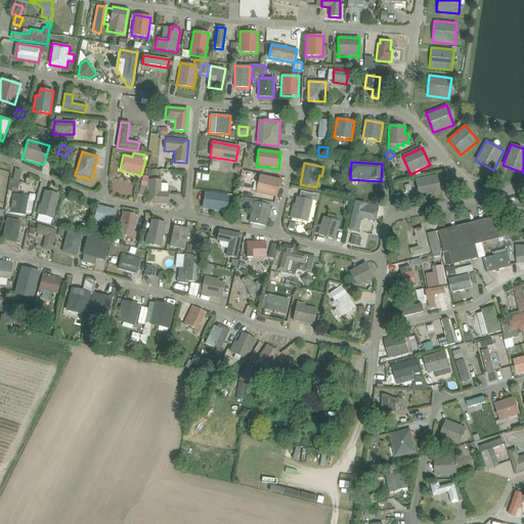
[(259,175),(255,192),(276,198),(280,179),(259,175)]
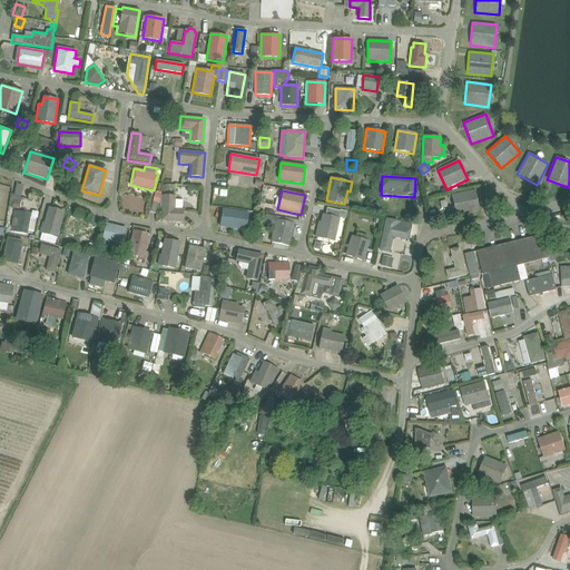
[(451,195),(454,213),(462,210),(463,215),(480,210),(475,190),(451,195)]
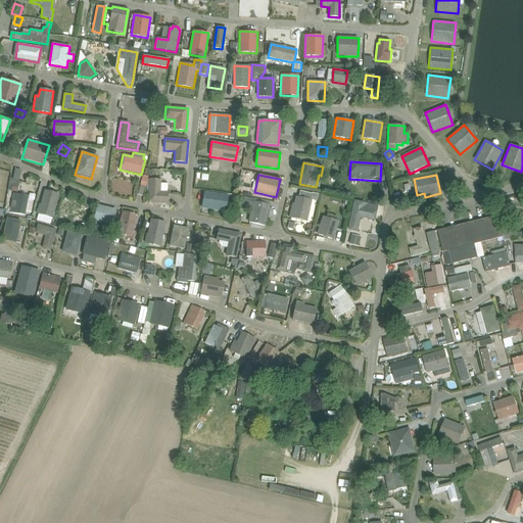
[(148,203),(168,204),(169,192),(160,192),(161,180),(149,179),(148,203)]
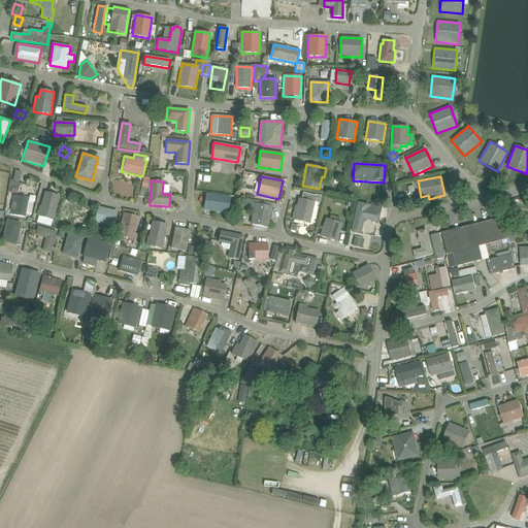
[(350,189),(342,192),(344,199),(353,196),(350,189)]
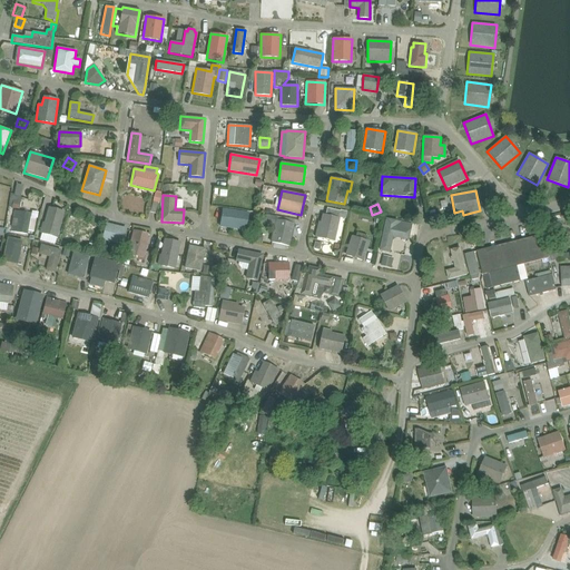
[(43,223),(42,222),(39,233),(57,238),(65,212),(48,207),(43,223)]
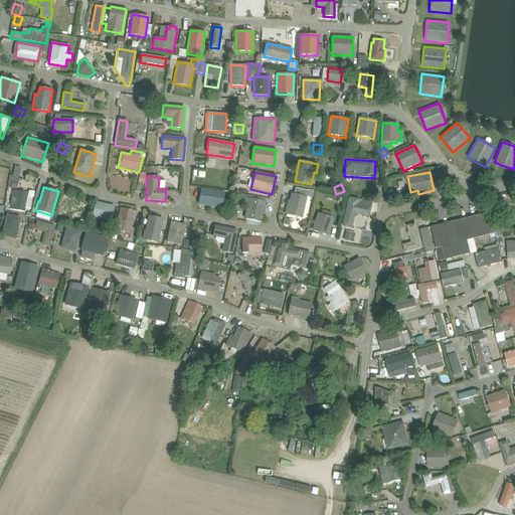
[(285,214),(302,218),(307,197),(312,198),(313,191),(308,190),(308,191),(296,188),(294,194),(291,194),(290,201),(288,200),(285,214)]
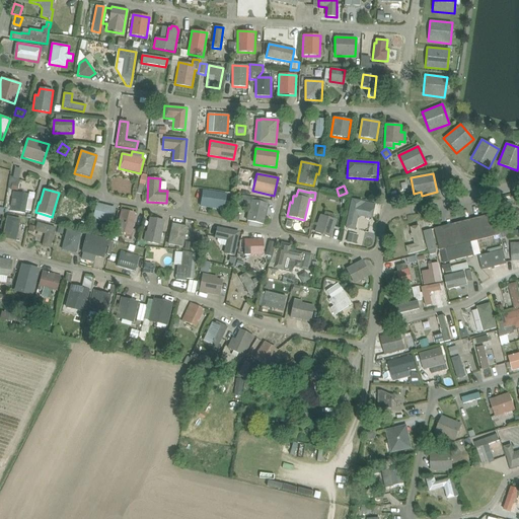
[(27,197),(28,195),(13,192),(10,211),(24,214),(26,203),(32,204),(33,198),(27,197)]
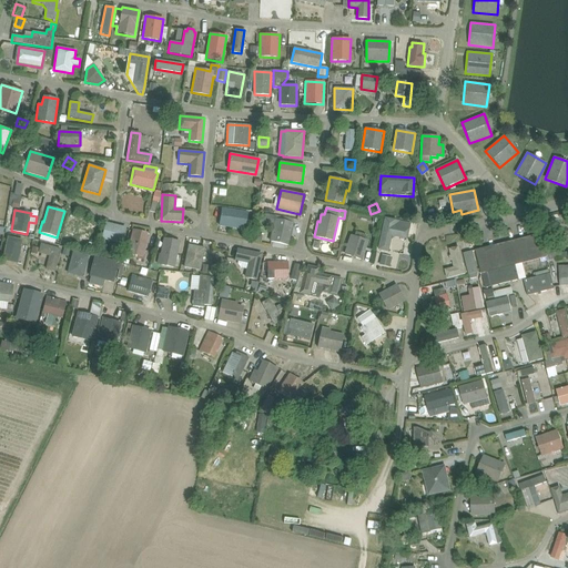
[(222,210),(220,226),(246,230),(249,214),(222,210)]
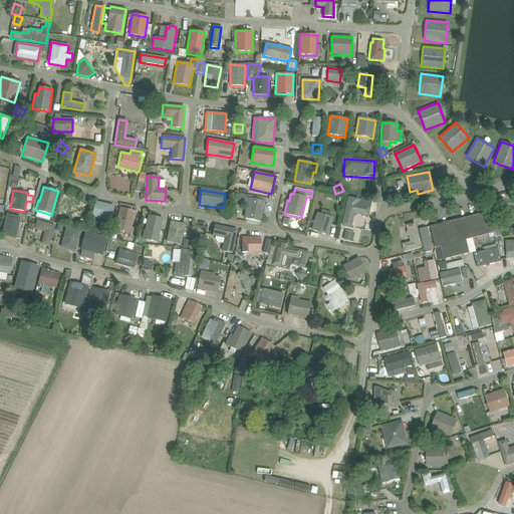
[(244,219),(261,223),(266,202),(264,202),(265,198),(250,195),(249,198),(244,219)]
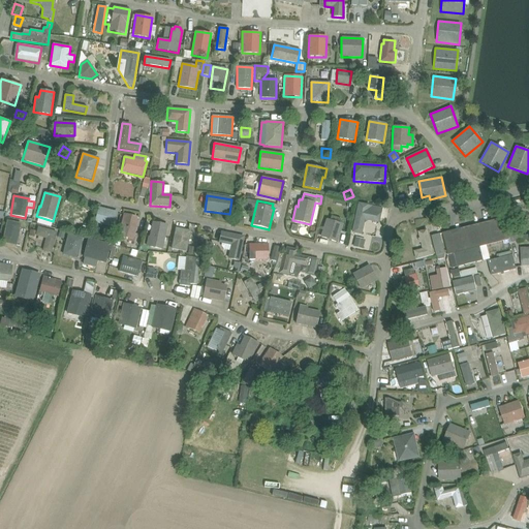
[(365,220),(379,223),(382,209),(359,203),(351,232),(361,235),(365,220)]
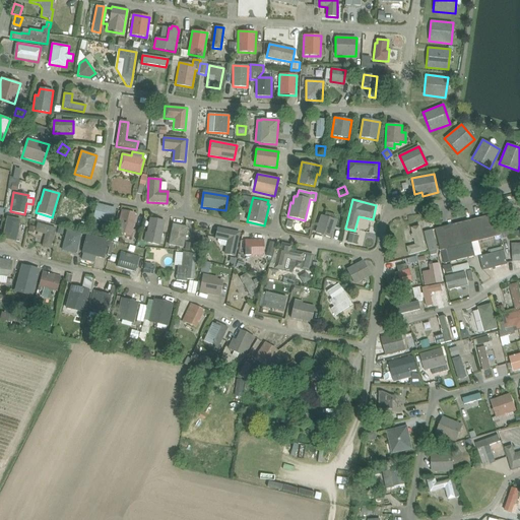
[(96,203),(92,219),(112,223),(116,208),(96,203)]
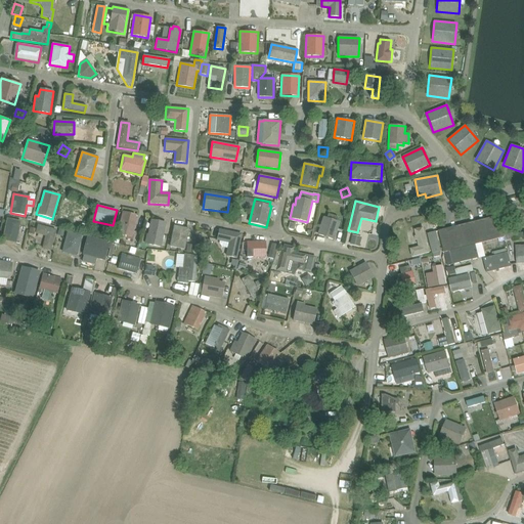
[(117,234),(132,238),(137,218),(135,218),(136,215),(123,212),(117,234)]
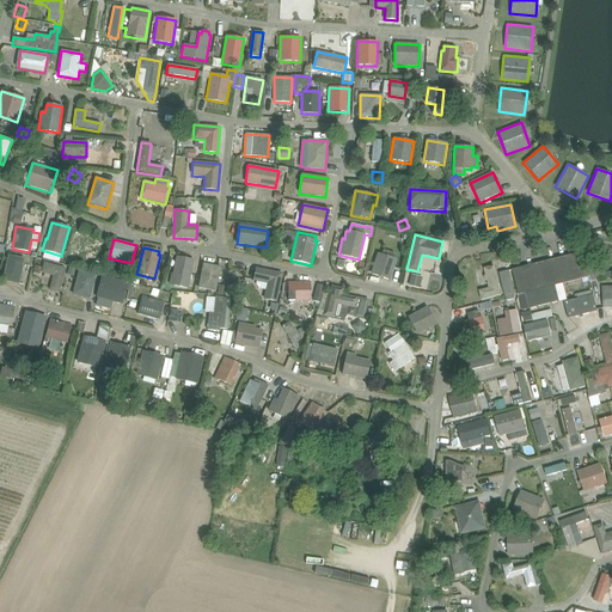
[(371,274),(390,281),(397,259),(378,254),(371,274)]
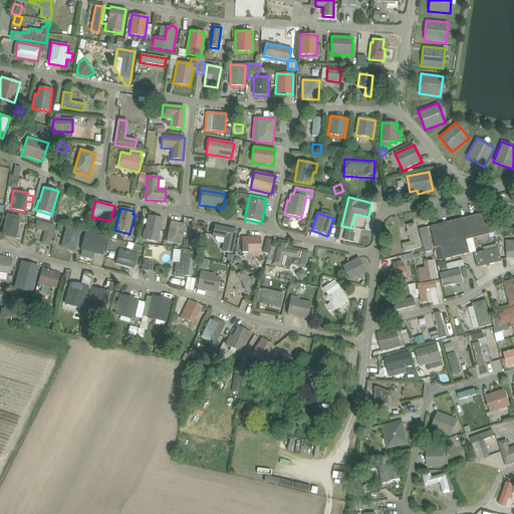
[(437,248),(441,246),(445,260),(470,253),(466,240),(495,233),(490,213),(431,227),(437,248)]
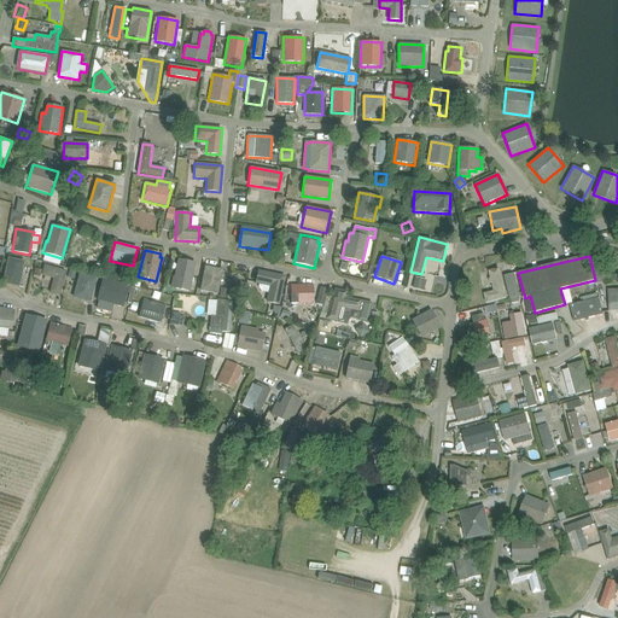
[(3,284),(18,287),(24,261),(7,258),(3,284)]
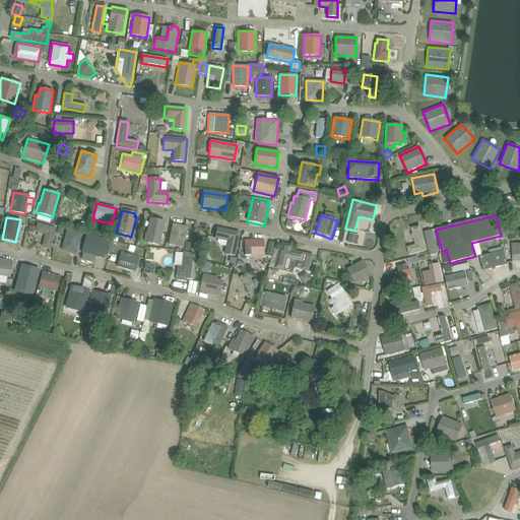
[(143,242),(159,246),(165,220),(150,217),(147,233),(145,233),(143,242)]
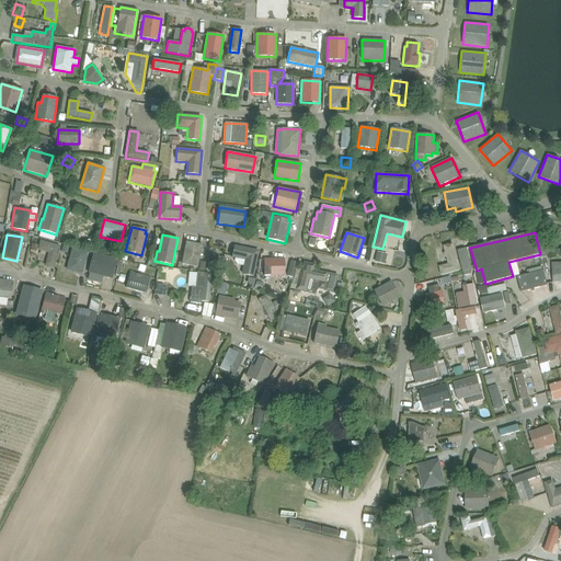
[(45,266),(55,268),(60,245),(52,243),(52,241),(45,239),(45,242),(39,241),(38,245),(37,250),(48,253),(45,266)]
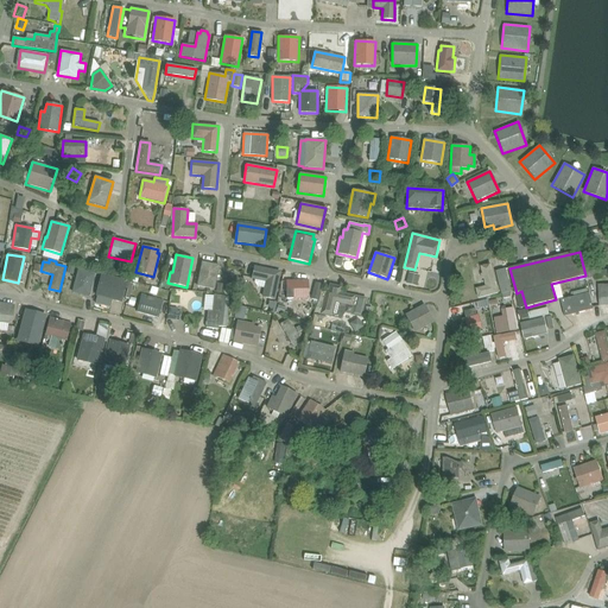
[(197,286),(214,290),(220,265),(202,261),(197,286)]
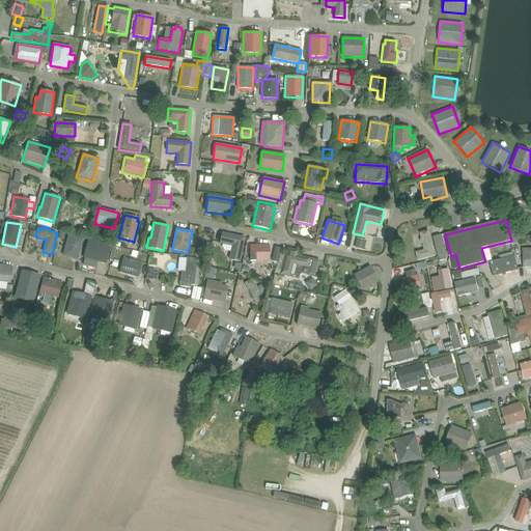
[(435,256),(428,230),(420,233),(424,250),(416,252),(418,261),(435,256)]
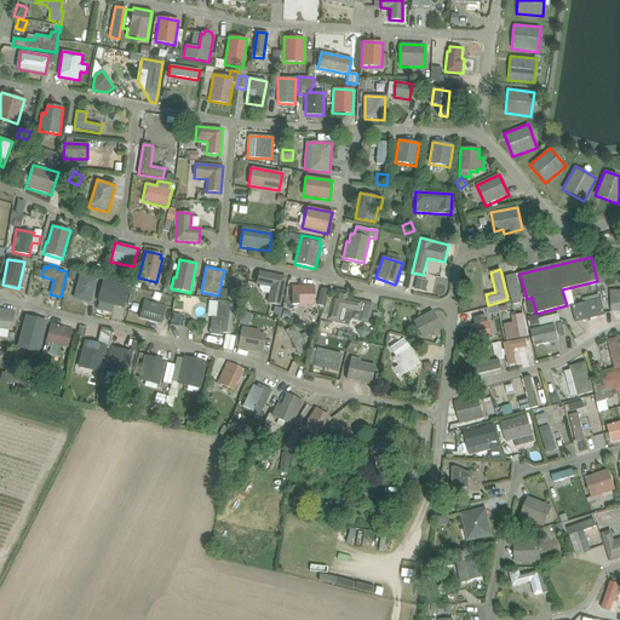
[(262,292),(269,294),(268,304),(280,306),(286,277),(259,271),(256,285),(259,286),(259,288),(262,292)]
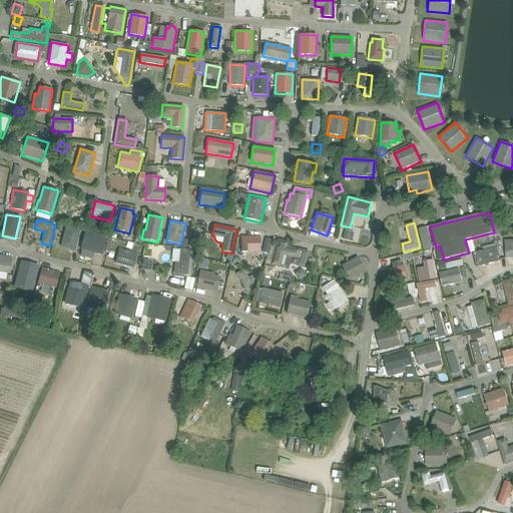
[(60,246),(74,250),(80,230),(66,227),(60,246)]
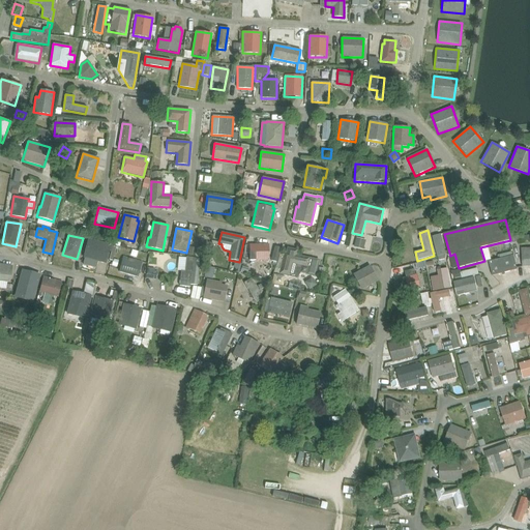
[(432,237),(437,256),(445,254),(441,235),(432,237)]
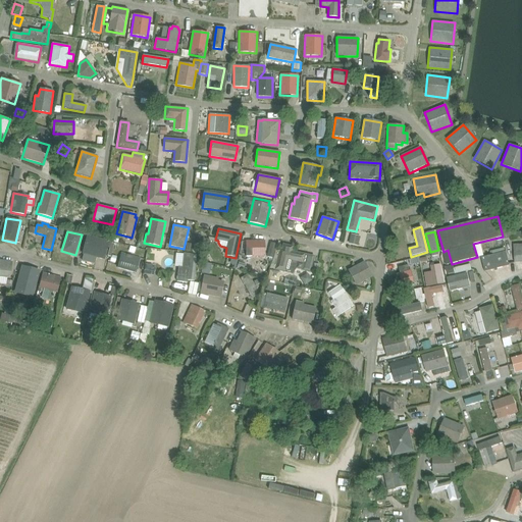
[(351,235),(348,244),(358,246),(360,237),(351,235)]
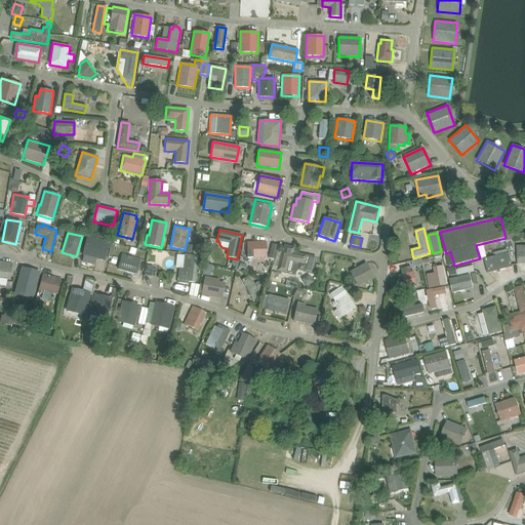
[(87,237),(82,256),(83,256),(82,263),(95,266),(96,259),(102,260),(105,252),(108,252),(109,248),(110,244),(111,242),(87,237)]
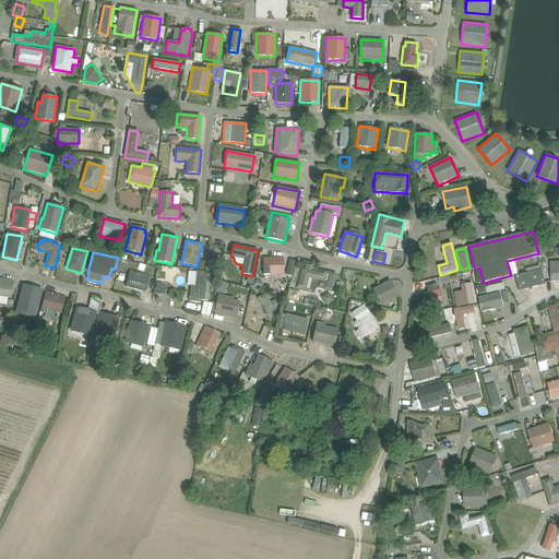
[(263,259),(263,275),(284,274),(284,258),(263,259)]
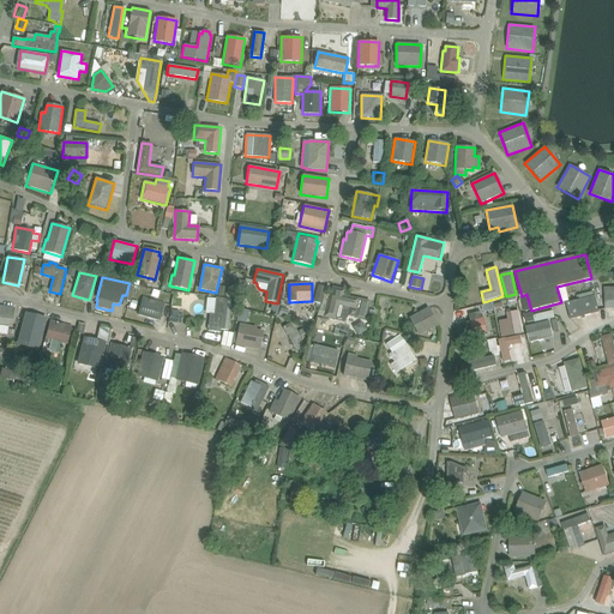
[(314,302),(321,304),(326,288),(318,286),(314,302)]
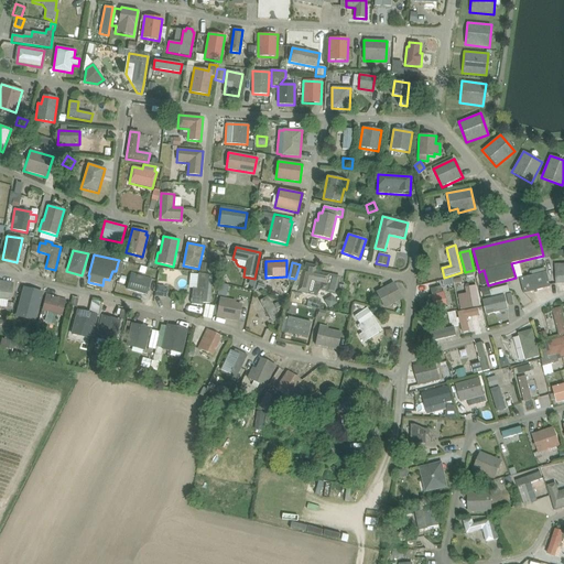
[(296,292),(315,296),(320,291),(321,283),(327,285),(326,292),(335,295),(339,277),(316,271),(317,267),(305,263),(304,269),(302,269),(296,292)]
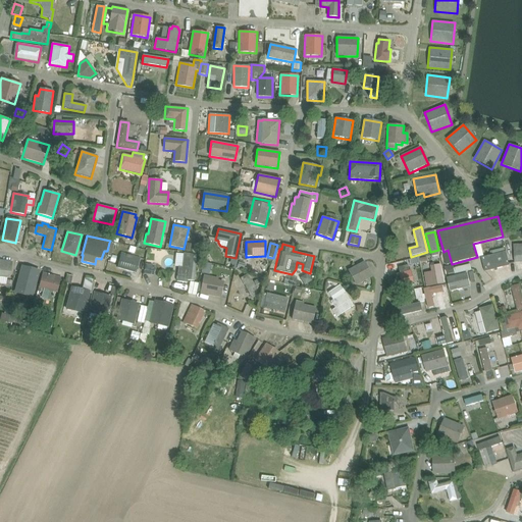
[(481,258),(485,272),(510,266),(506,252),(481,258)]
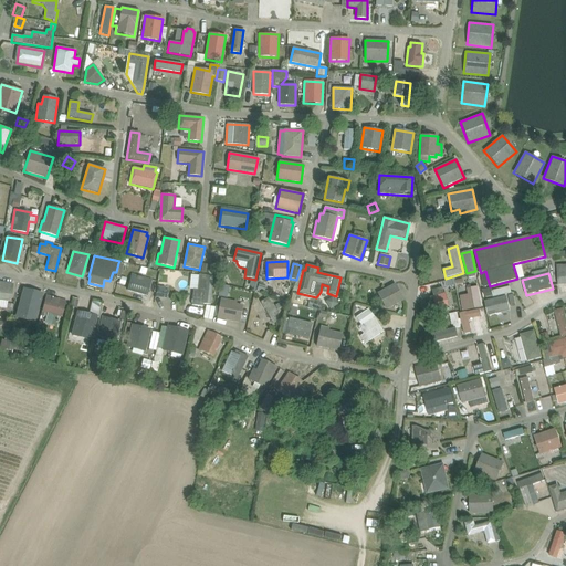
[(127,290),(147,296),(152,280),(132,274),(127,290)]
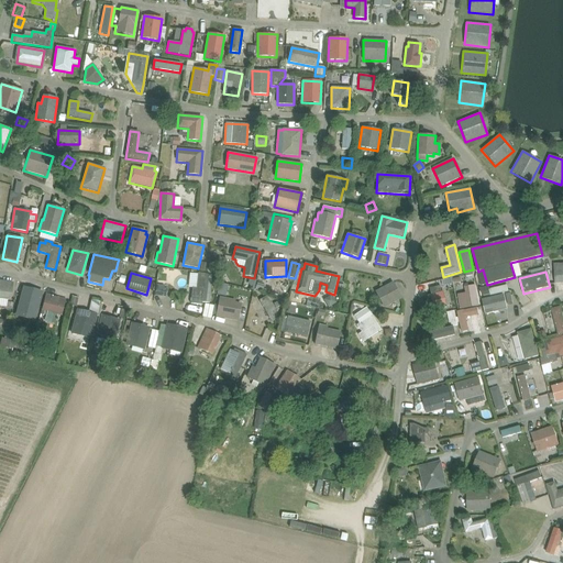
[(209,302),(212,277),(206,277),(206,274),(198,273),(196,288),(192,288),(191,304),(201,305),(202,302),(209,302)]
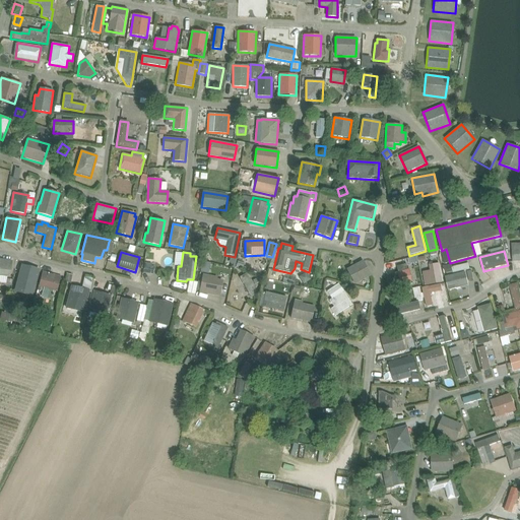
[(0,275),(7,276),(10,276),(12,262),(0,259),(0,275)]
